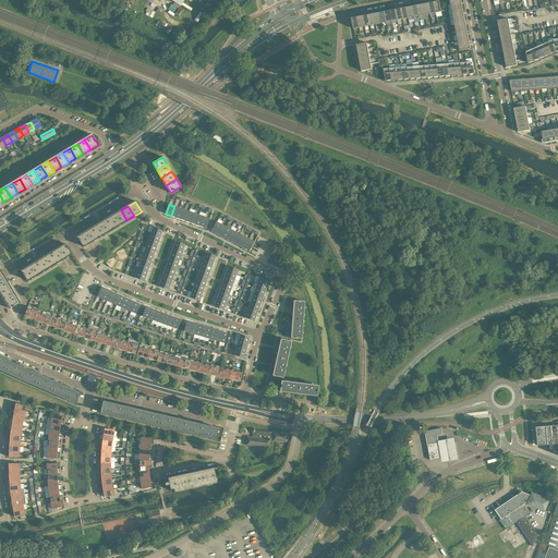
[(113,215),(119,225),(126,220),(121,210),(113,215)]
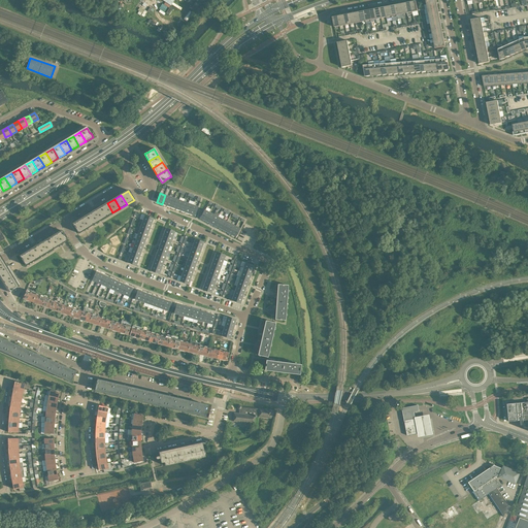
[(100,207),(106,217),(112,212),(107,203),(100,207)]
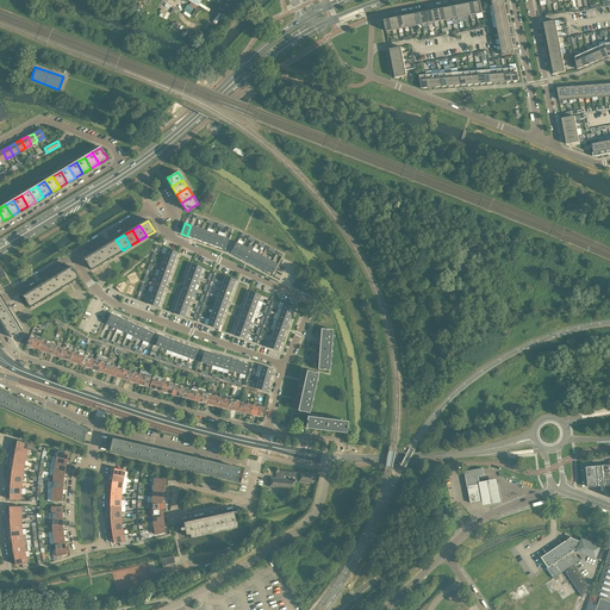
[(224,237),(223,237),(219,247),(225,249),(229,238),(224,237)]
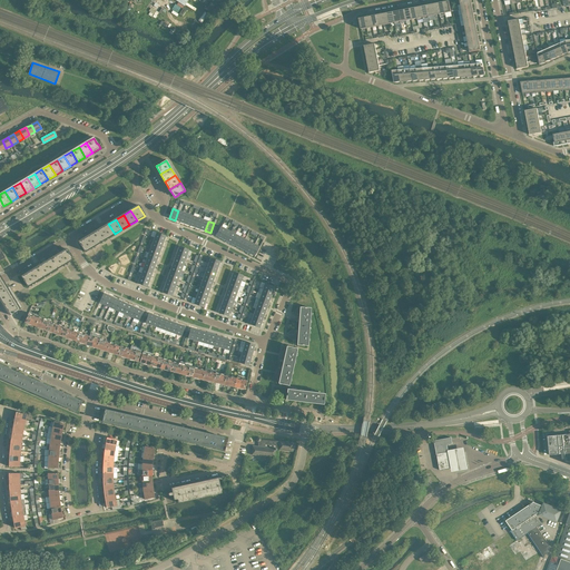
[(101,228),(107,238),(115,234),(108,224),(101,228)]
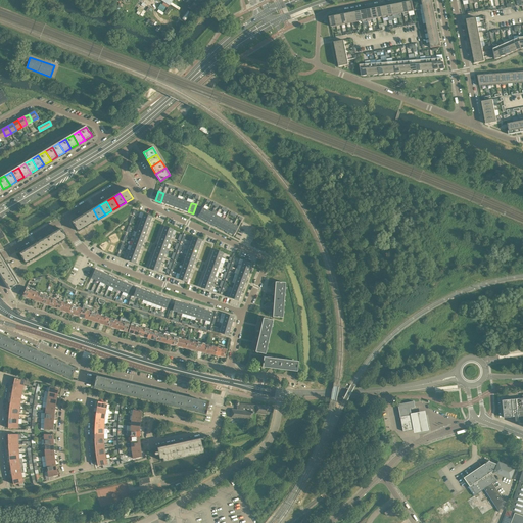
[(207,209),(206,209),(202,207),(197,216),(202,219),(207,209)]
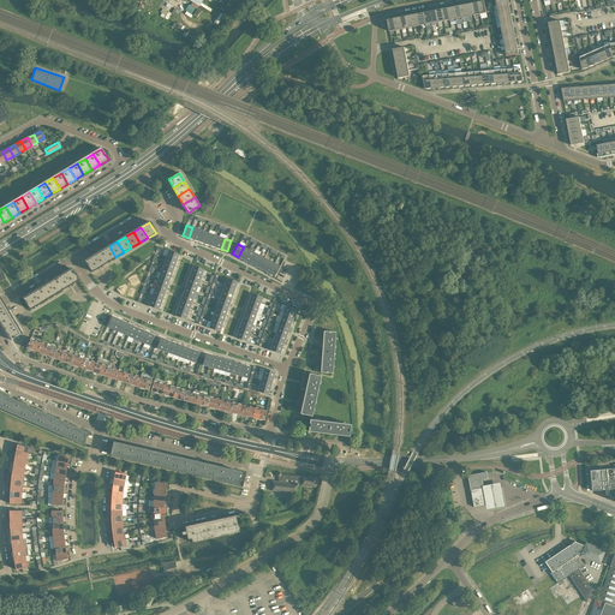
[(101,251),(108,262),(115,257),(109,246),(101,251)]
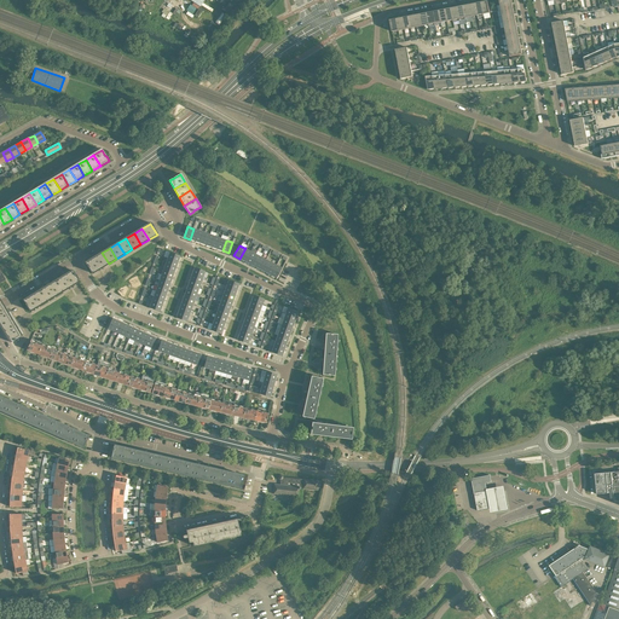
[(250,252),(246,249),(246,248),(239,259),(244,261),(250,252)]
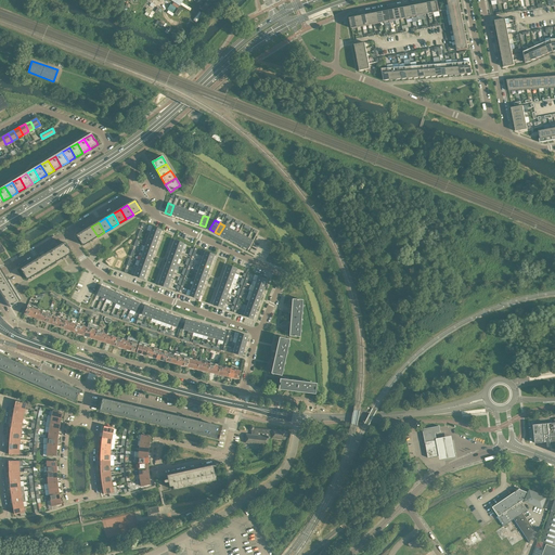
[(229,228),(228,227),(224,226),(219,234),(224,236),(229,228)]
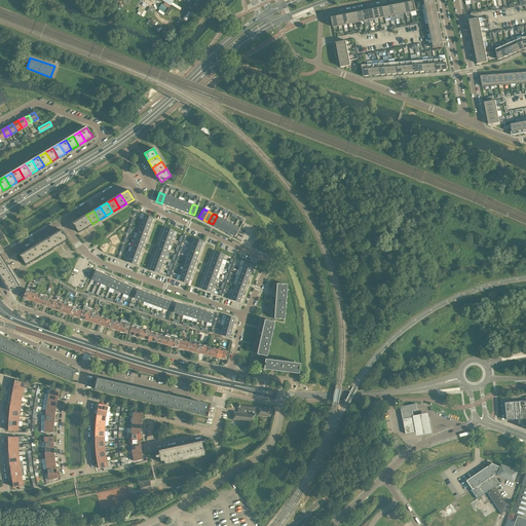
[(92,224),(86,215),(79,219),(85,228),(92,224)]
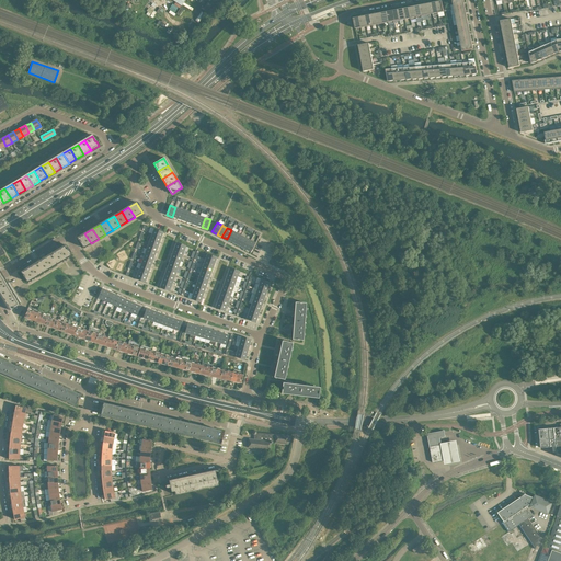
[(163,232),(153,229),(151,233),(151,235),(161,238),(163,232)]
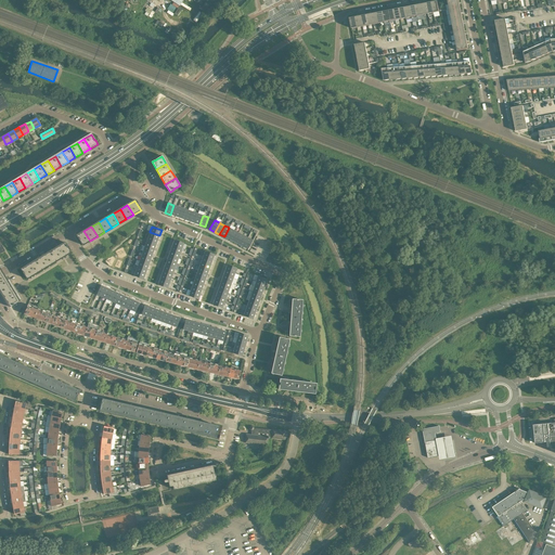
[(230,228),(229,228),(224,236),(229,239),(233,230),(230,228)]
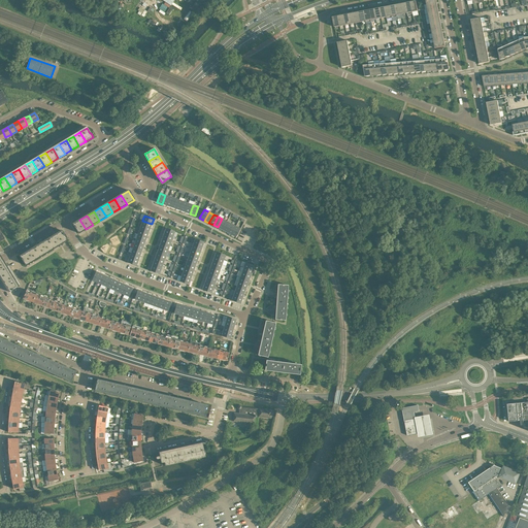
[(222,219),(218,227),(222,230),(227,221),(226,221),(222,219)]
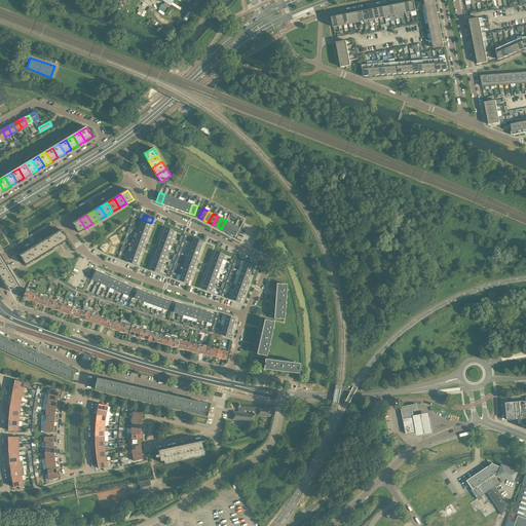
[(75,227),(78,232),(85,228),(79,219),(72,223),(75,227)]
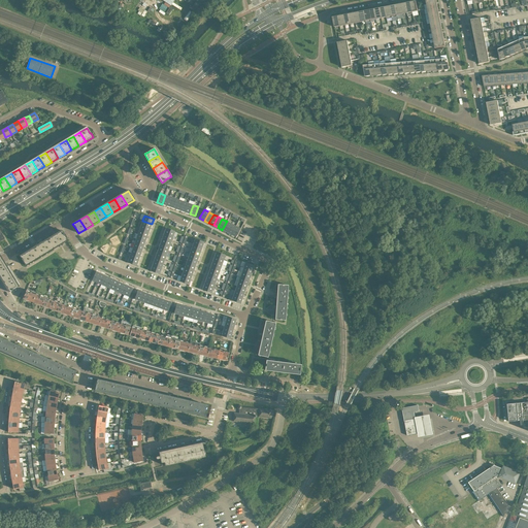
[(231,224),(227,222),(227,221),(222,230),(226,232),(231,224)]
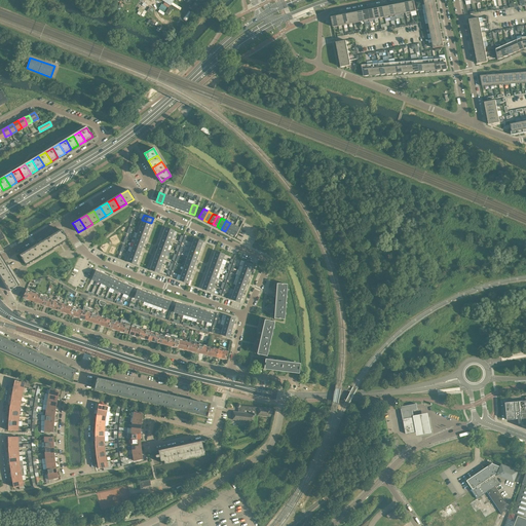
[(234,225),(233,224),(230,223),(225,231),(230,233),(234,225)]
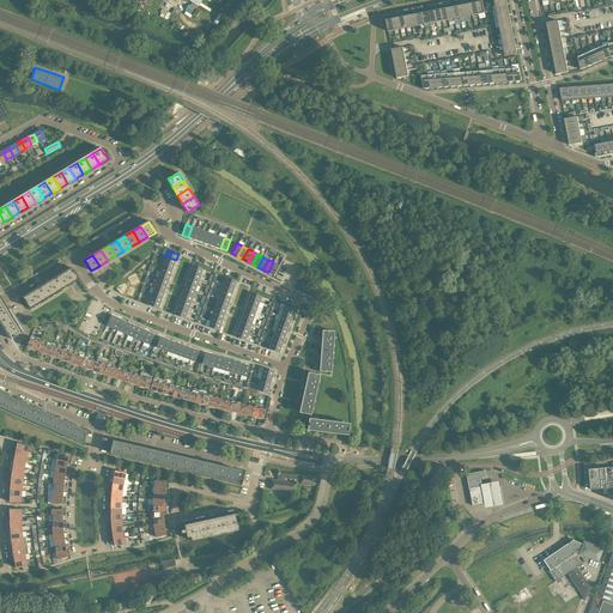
[(273,262),(268,272),(273,274),(279,265),(274,262),(273,262)]
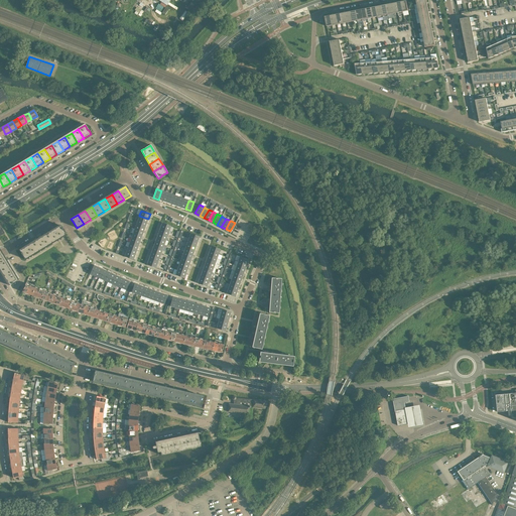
[(171,227),(162,223),(160,228),(169,232),(171,227)]
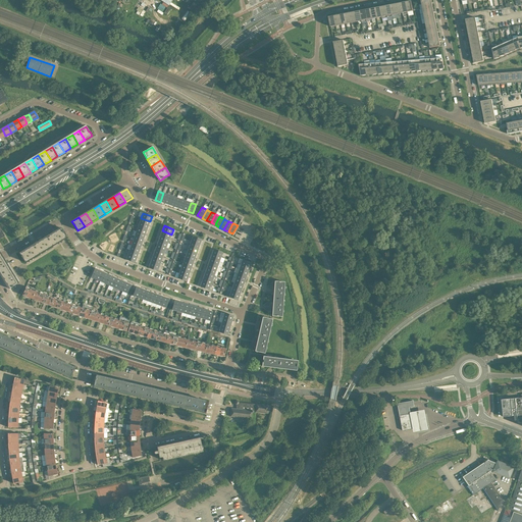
[(54,232),(59,242),(66,238),(63,232),(61,228),(54,232)]
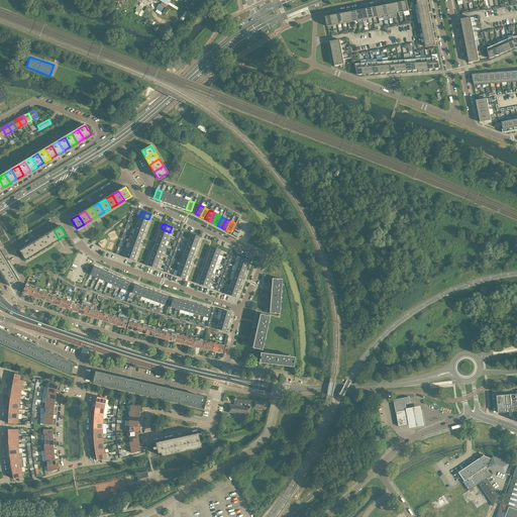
[(46,234),(53,243),(59,239),(54,230),(46,234)]
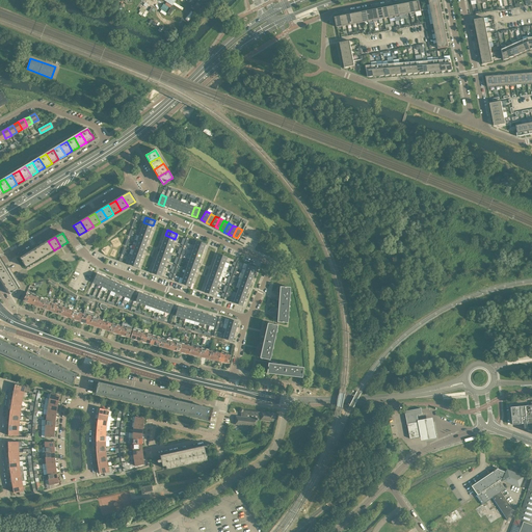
[(204,249),(205,244),(196,240),(194,246),(204,249)]
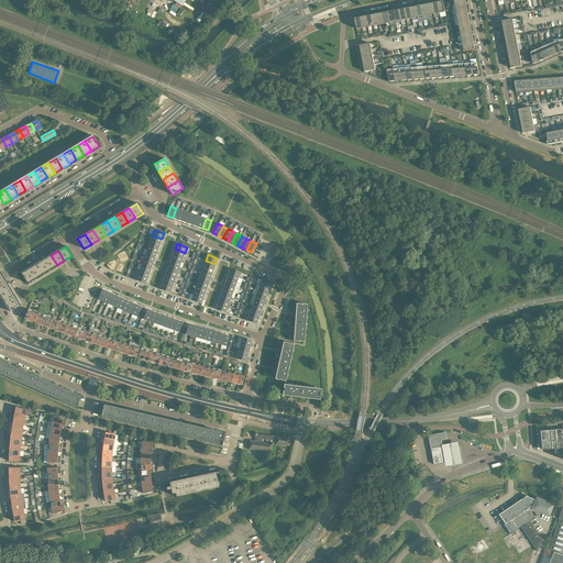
[(57,265),(51,255),(43,260),(50,269),(57,265)]
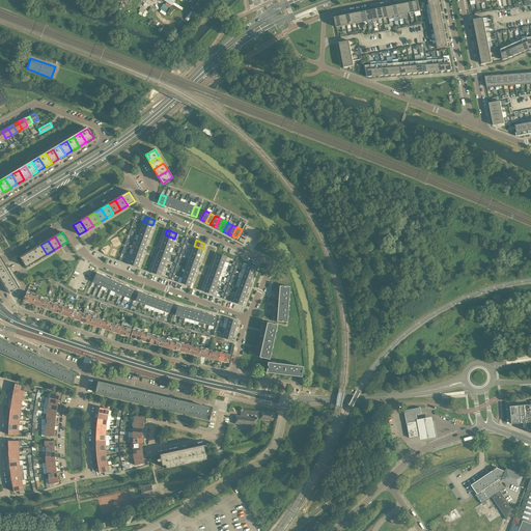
[(47,254),(40,245),(34,249),(39,258),(47,254)]
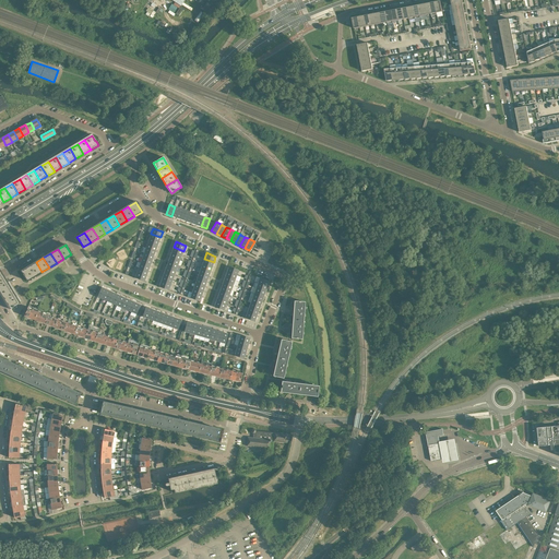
[(42,272),(36,262),(28,266),(35,276),(42,272)]
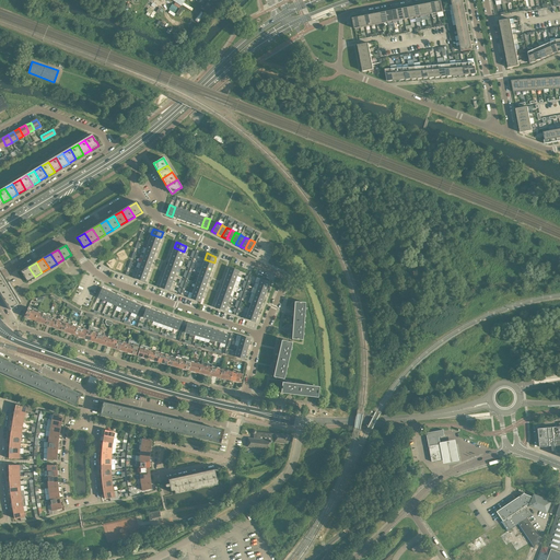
[(27,281),(35,277),(28,267),(21,272),(23,276),(24,276),(27,281)]
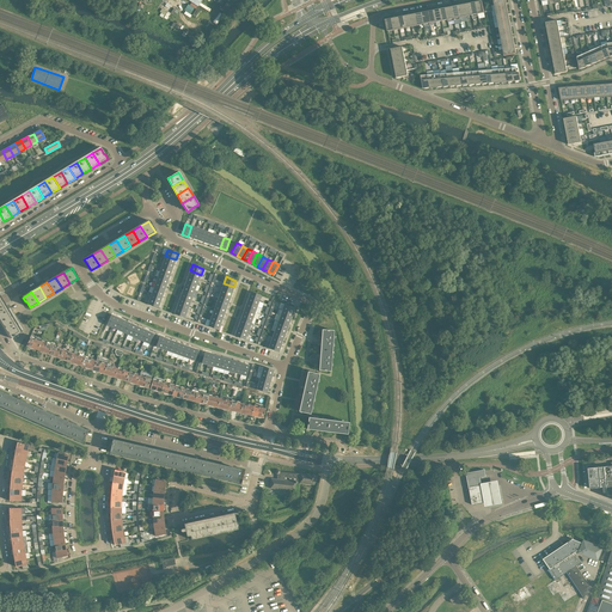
[(158,308),(160,303),(150,299),(150,300),(147,305),(158,308)]
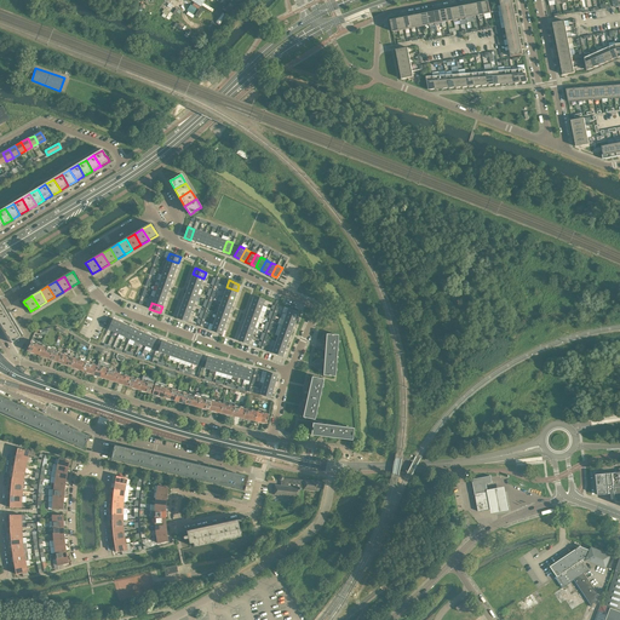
[(6,310),(3,304),(0,304),(0,325),(11,343),(15,340),(24,334),(9,309),(6,310)]
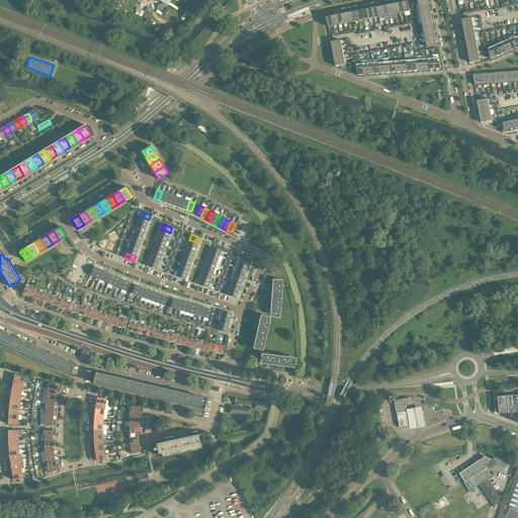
[(158,264),(149,261),(148,266),(156,269),(158,264)]
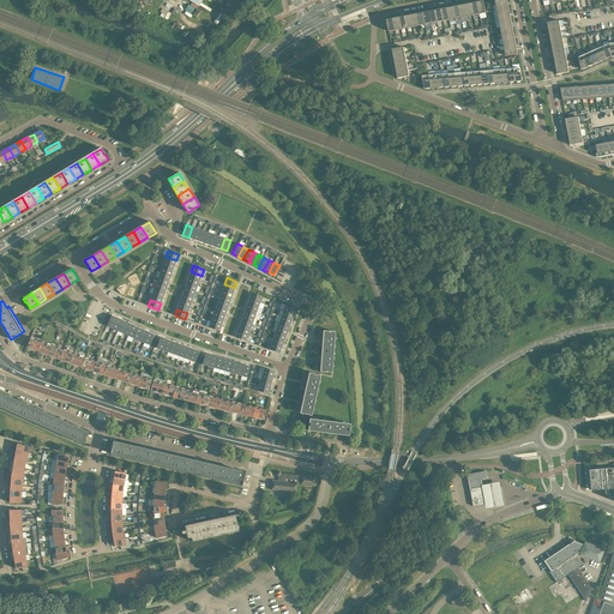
[(107,326),(113,329),(118,319),(112,317),(107,326)]
